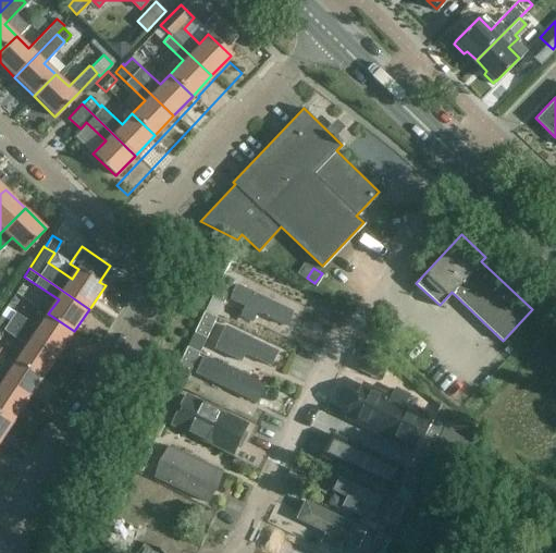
[(233,281),(221,274),(210,296),(222,302),(233,281)]
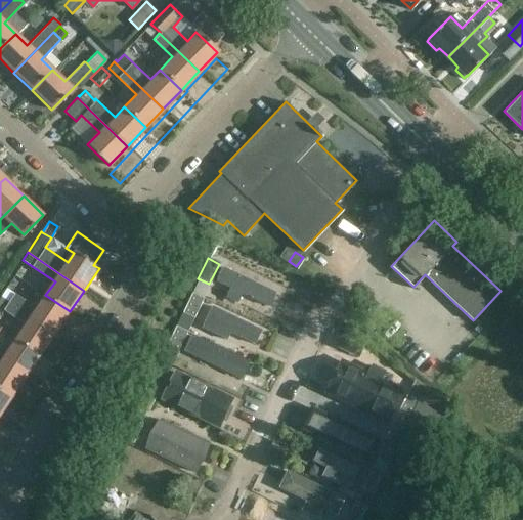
[(243,294),(268,306),(274,293),(223,267),(217,282),(228,288),(224,297),(237,303),(243,294)]
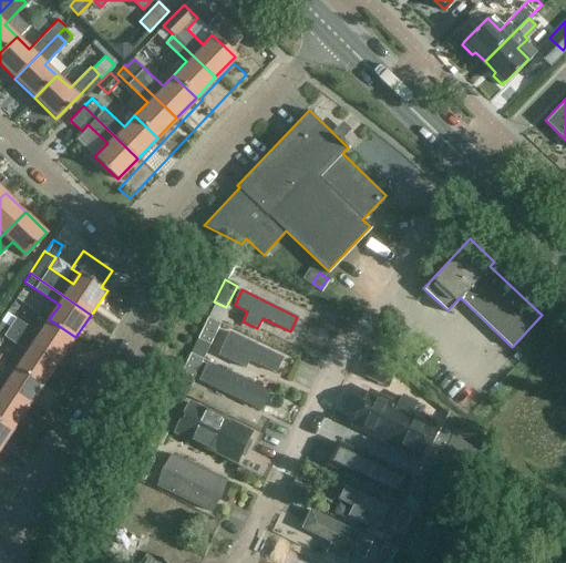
[(75,337),(49,319),(41,333),(7,310),(0,320),(61,360),(75,337)]
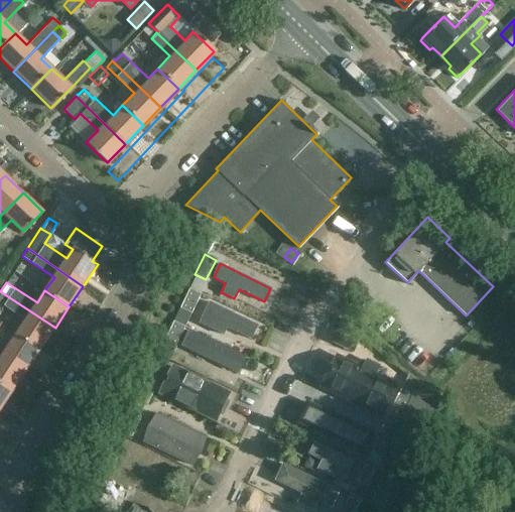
[(200,292),(188,287),(179,306),(190,311),(200,292)]
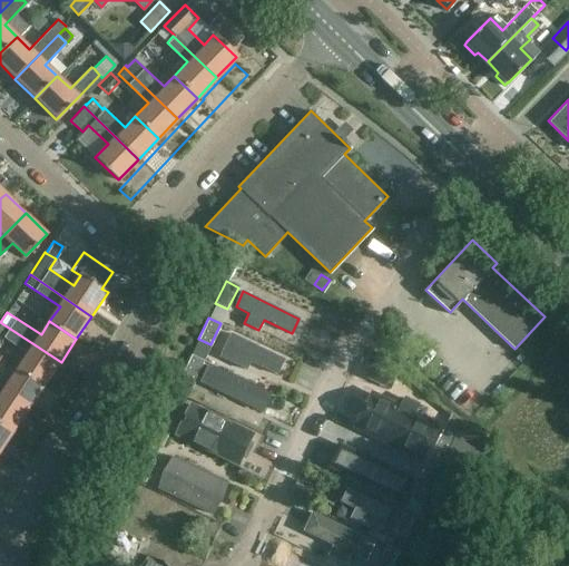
[(61,362),(0,322),(0,333),(29,352),(19,368),(46,386),(61,362)]
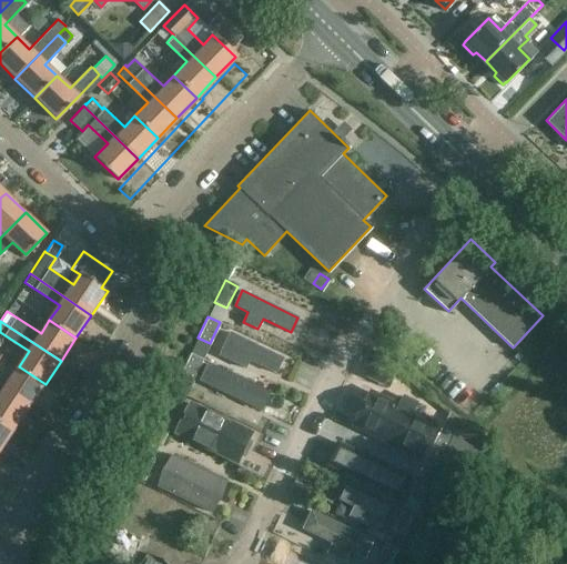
[(283,356),(230,331),(218,353),(245,366),(249,358),(276,371),(283,356)]
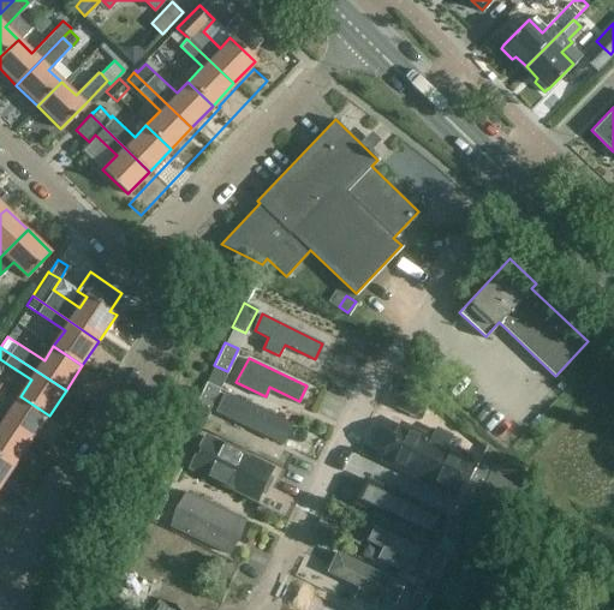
[(219,388),(206,381),(195,405),(208,411),(219,388)]
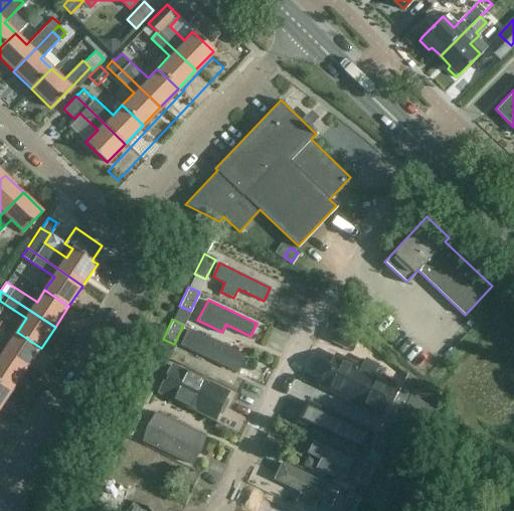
[(237,374),(246,356),(189,328),(180,346),(237,374)]
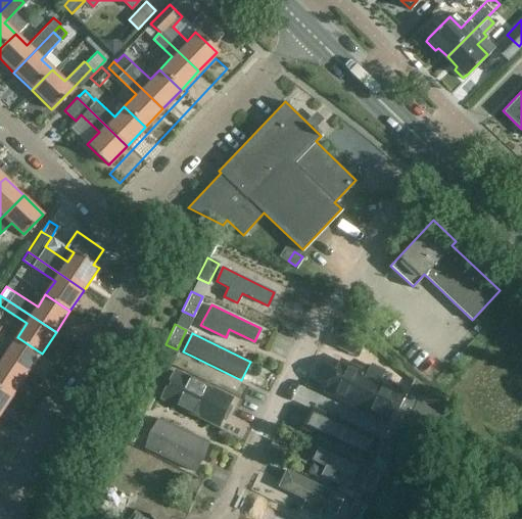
[(42,354),(17,337),(8,349),(0,343),(0,357),(28,375),(42,354)]
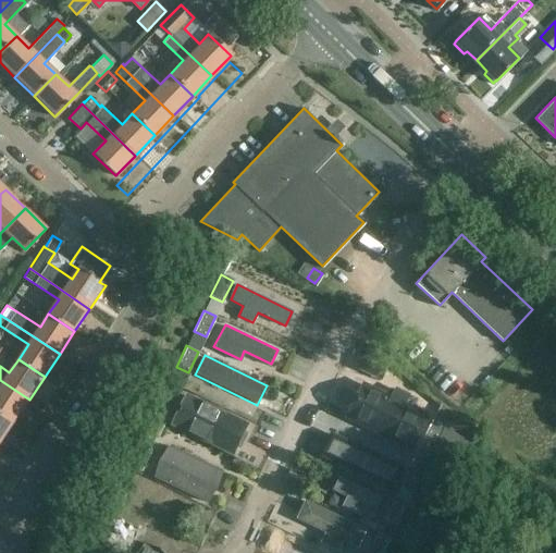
[(249,359),(246,369),(271,377),(273,367),(249,359)]
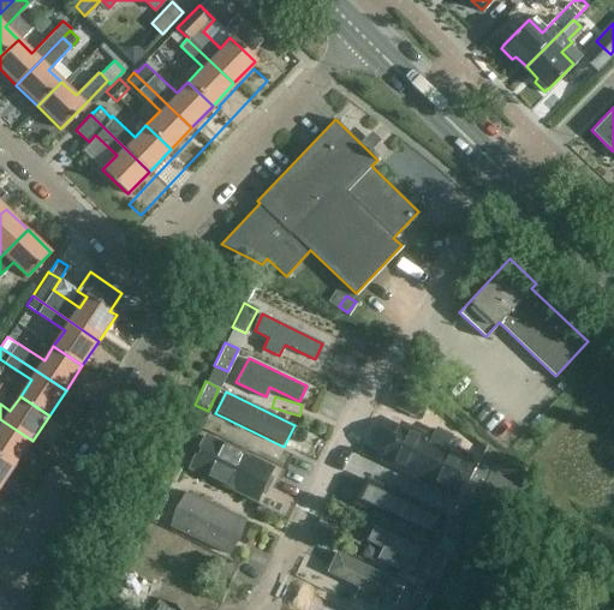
[(33,441),(0,419),(0,455),(16,466),(33,441)]
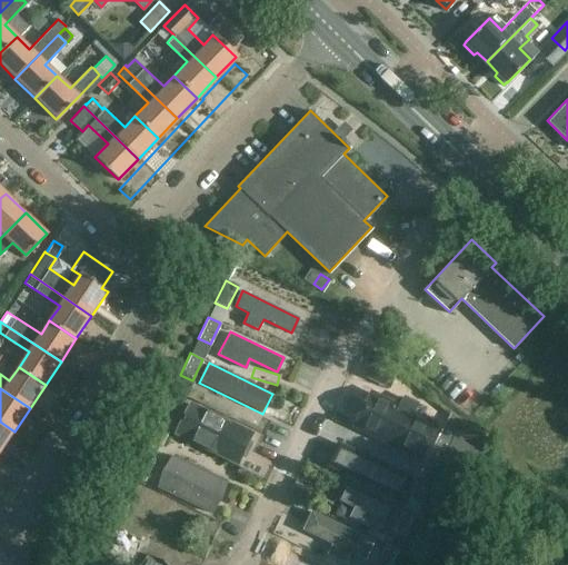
[(415,410),(399,403),(370,388),(352,426),(419,458),(438,420),(415,410)]
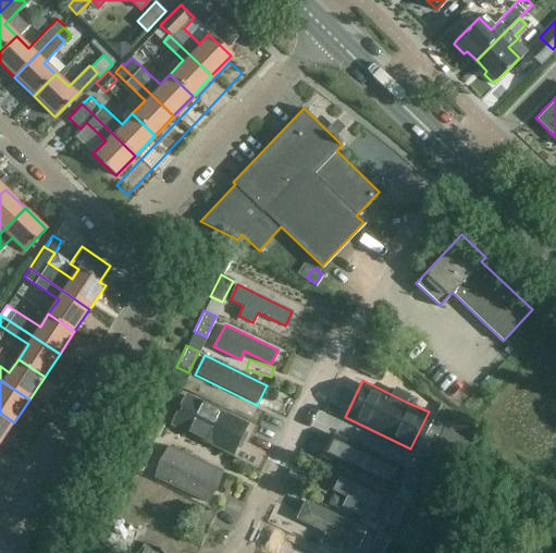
[(248,422),(186,392),(171,424),(233,454),(248,422)]
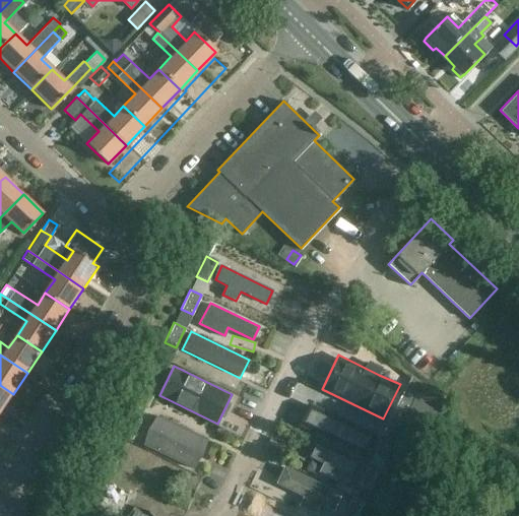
[(164,372),(152,367),(143,386),(154,392),(164,372)]
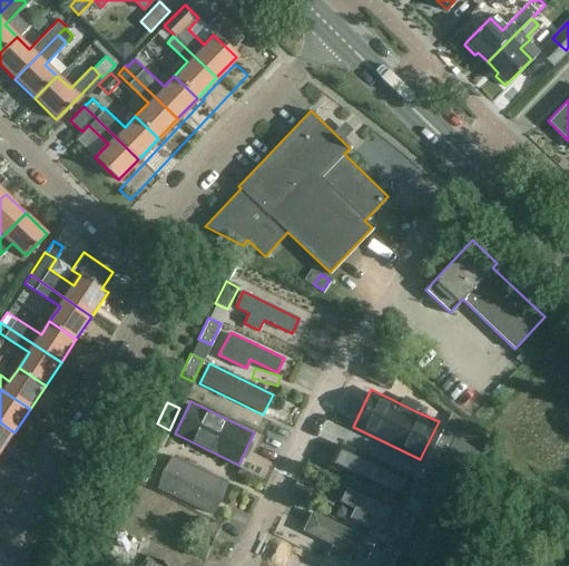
[(270,425),(286,430),(292,415),(275,409),(270,425)]
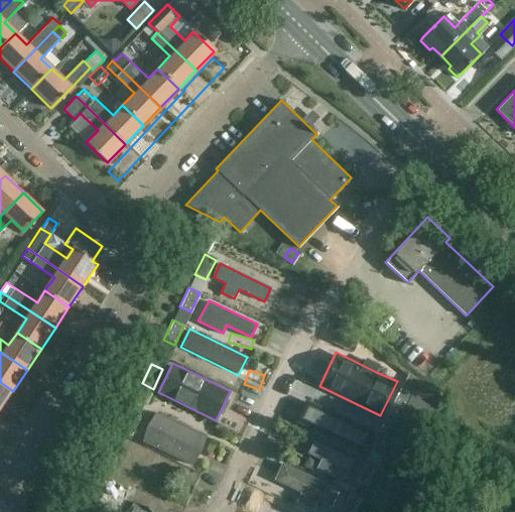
[(0,410),(13,391),(0,382),(0,410)]
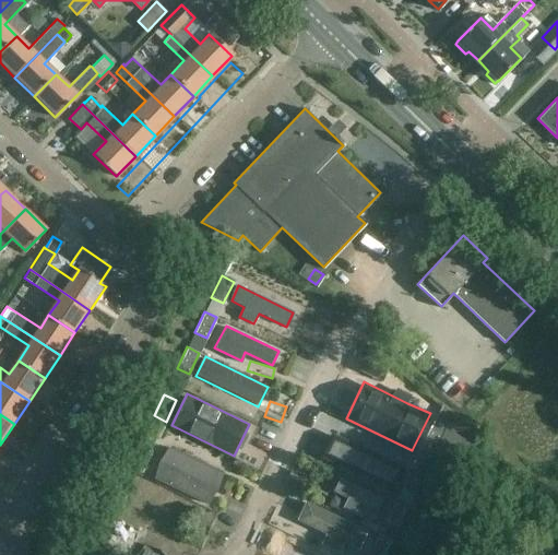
[(447,424),(442,433),(435,449),(456,457),(461,458),(465,459),(467,453),(474,438),(447,424)]
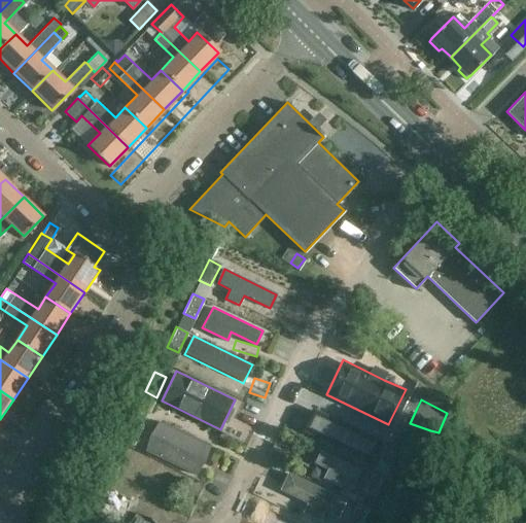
[(408,427),(410,423),(417,408),(406,402),(406,403),(396,421),(405,426),(408,427)]
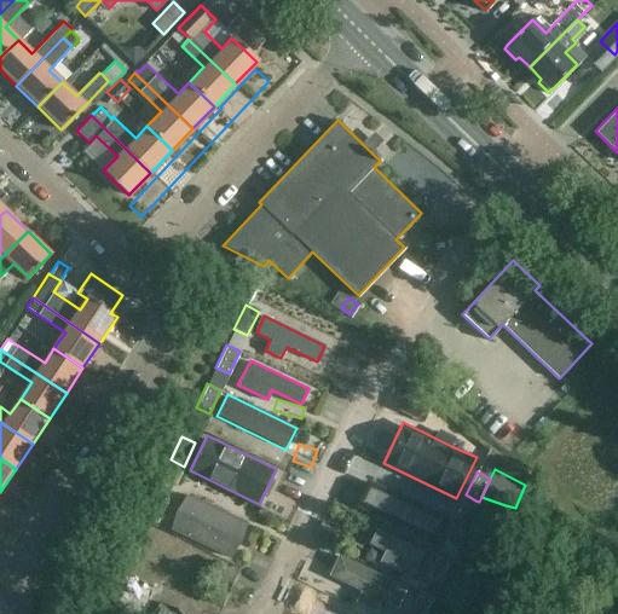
[(428,539),(439,519),(380,488),(370,510),(428,539)]
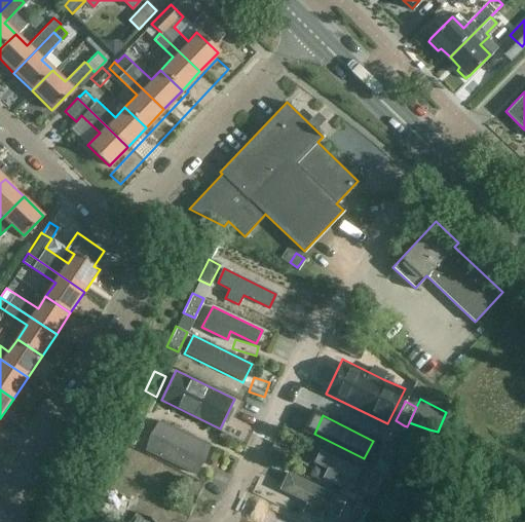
[(143,423),(132,418),(122,438),(134,444),(143,423)]
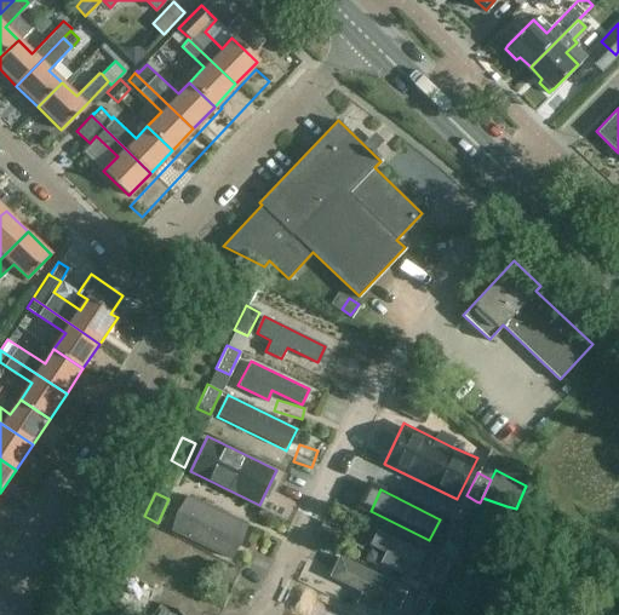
[(171,528),(231,556),(248,521),(188,493),(171,528)]
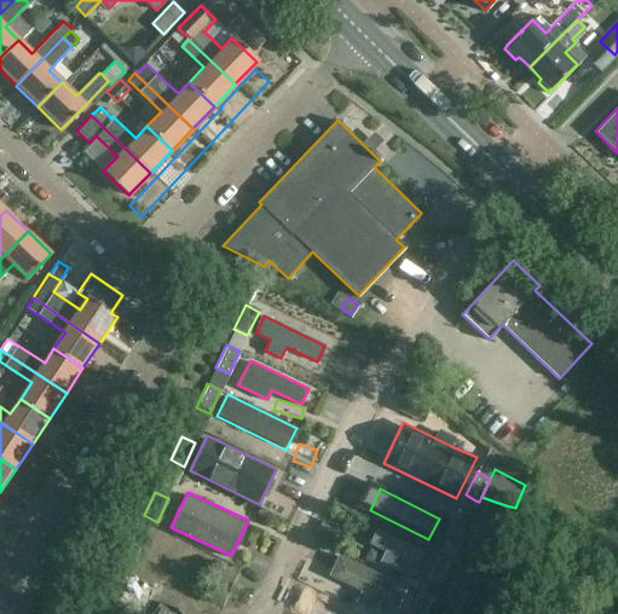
[(506,505),(481,497),(479,502),(475,500),(467,516),(471,519),(468,522),(480,528),(483,525),(495,531),(506,505)]
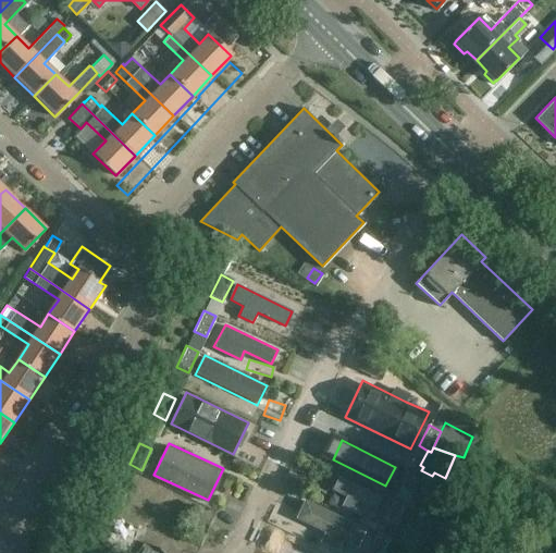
[(400,482),(414,489),(416,482),(421,471),(423,467),(420,465),(411,462),(400,482)]
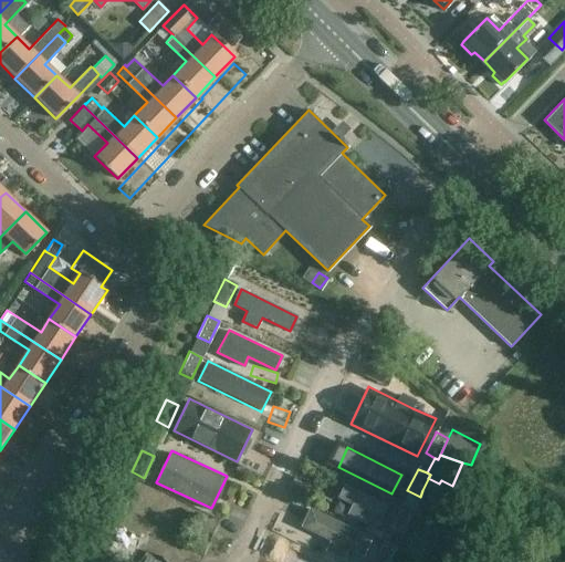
[(375,526),(386,505),(333,477),(322,498),(375,526)]
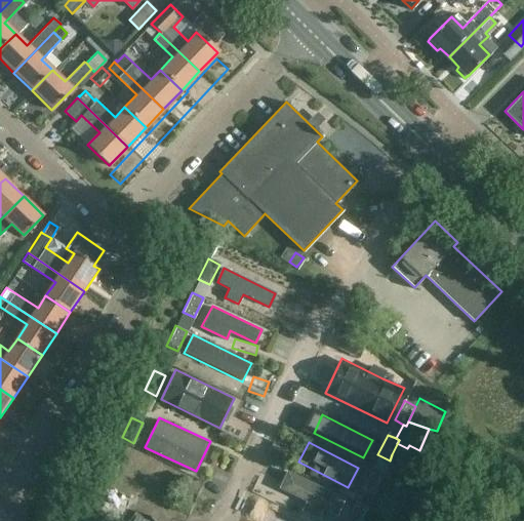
[(416,456),(419,450),(409,445),(407,448),(397,443),(397,444),(392,454),(390,461),(401,465),(407,452),(416,456)]
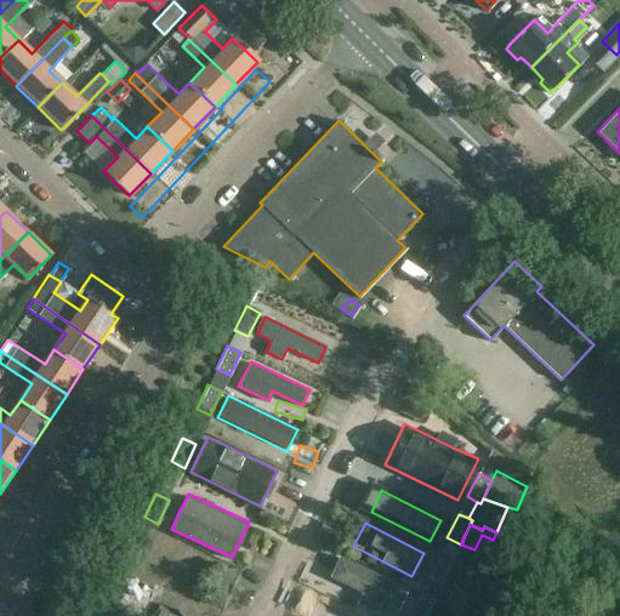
[(439,553),(428,577),(442,583),(453,559),(439,553)]
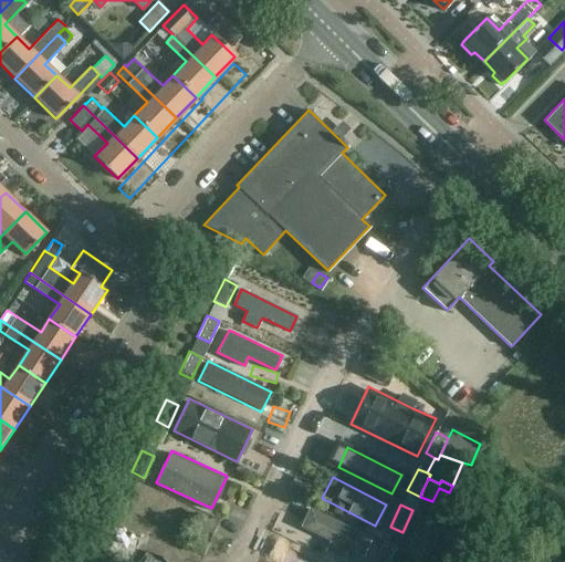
[(372,538),(310,507),(300,528),(330,542),(326,549),(344,558),(347,549),(364,557),(372,538)]
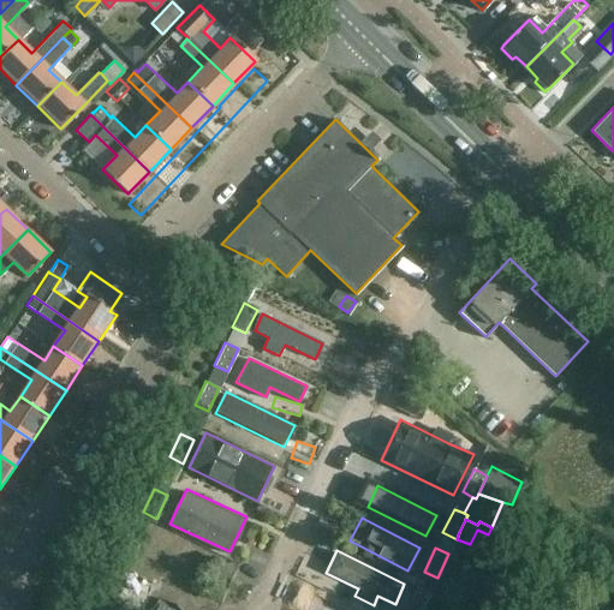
[(299,573),(296,588),(314,592),(317,576),(299,573)]
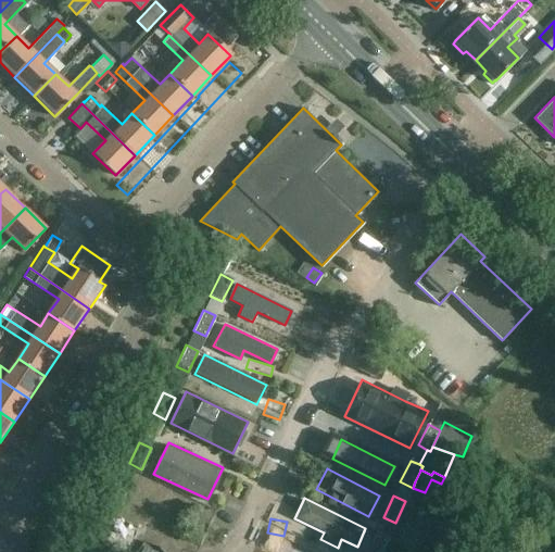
[(71,526),(60,521),(51,537),(61,542),(71,526)]
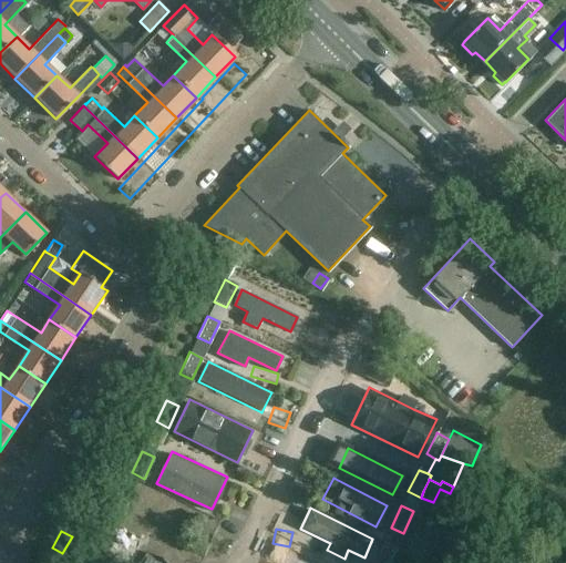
[(384,541),(373,562),(389,562),(397,548),(384,541)]
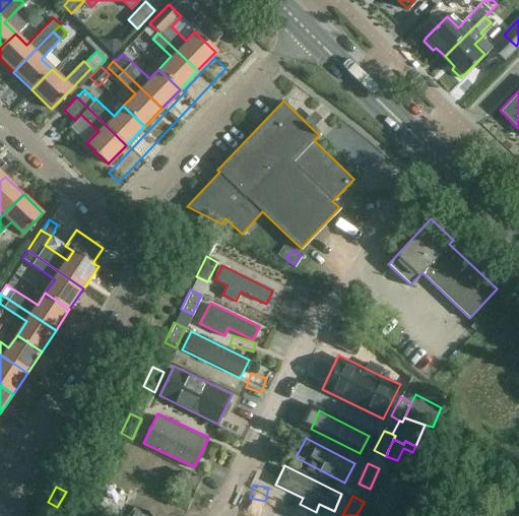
[(302,515),(277,504),(271,515),(302,515)]
